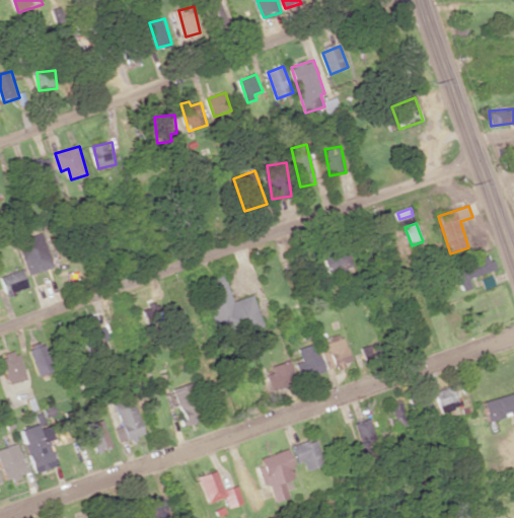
[(20,241),(32,276),(57,267),(45,232),(20,241)]
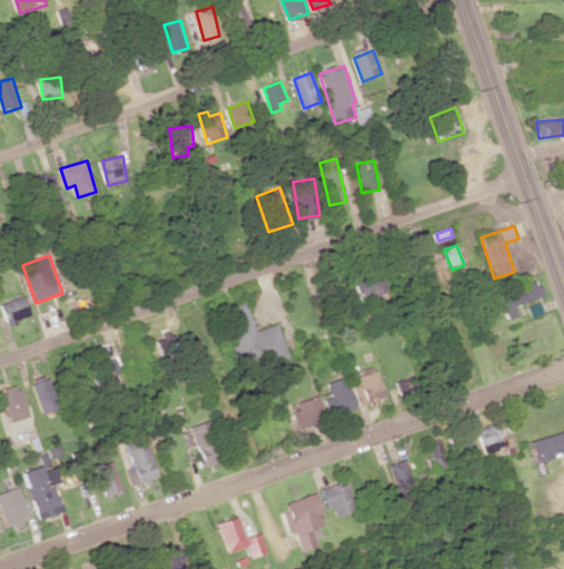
[(387,298),(386,277),(358,278),(359,300),(387,298)]
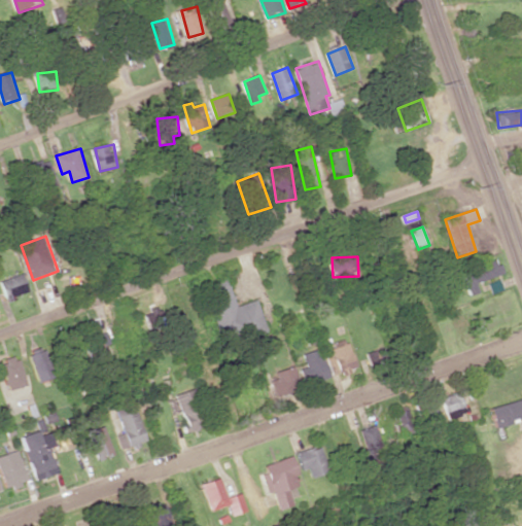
[(505,274),(499,258),(463,271),(472,295),(480,292),(477,283),(505,274)]
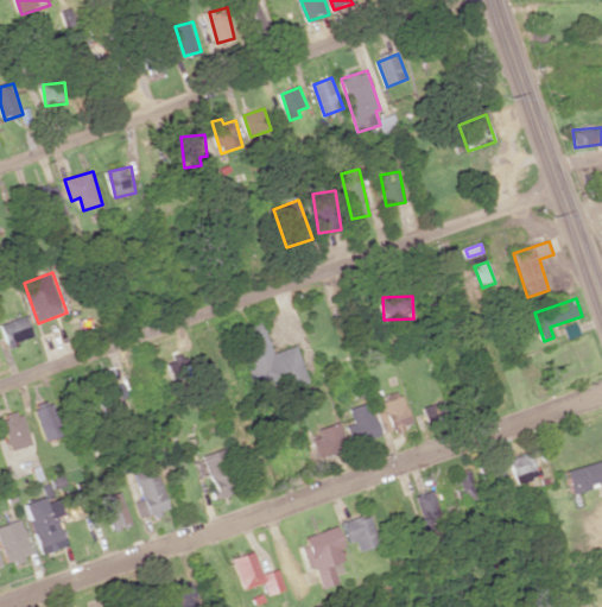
[(11,347),(37,339),(30,317),(4,324),(11,347)]
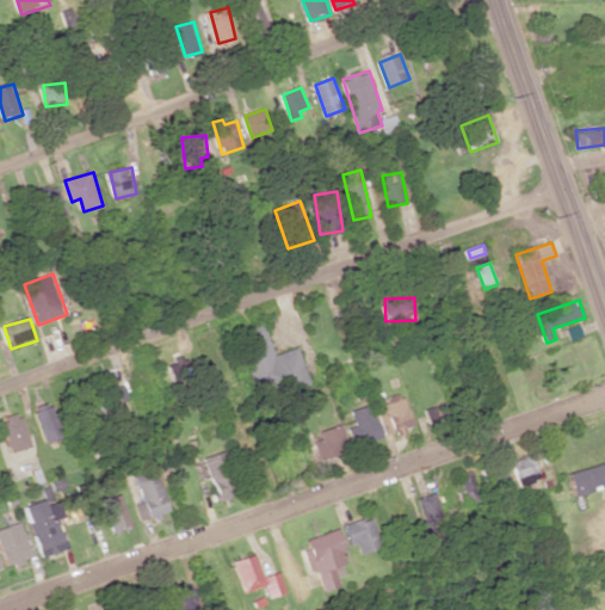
[(275,355),(265,325),(239,332),(258,398),(310,382),(300,347),(275,355)]
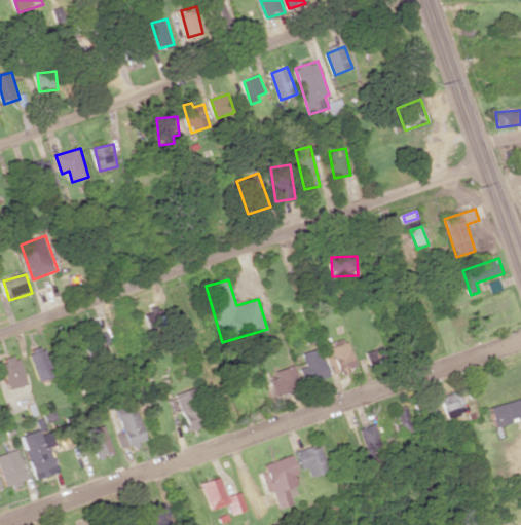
[(104,333),(99,317),(80,324),(92,363),(111,357),(107,345),(113,343),(109,332),(104,333)]
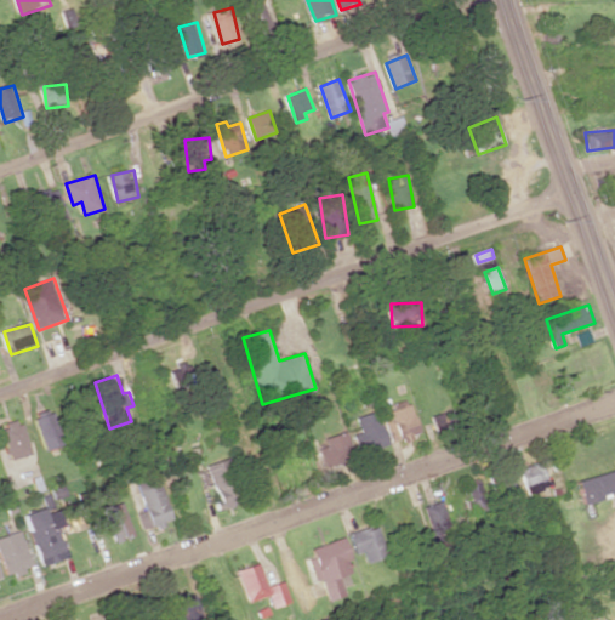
[(386,414),(396,442),(423,433),(414,404),(386,414)]
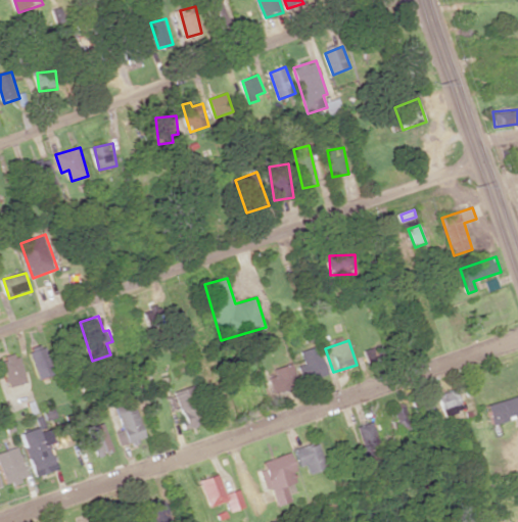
[(40,379),(55,375),(47,344),(31,348),(40,379)]
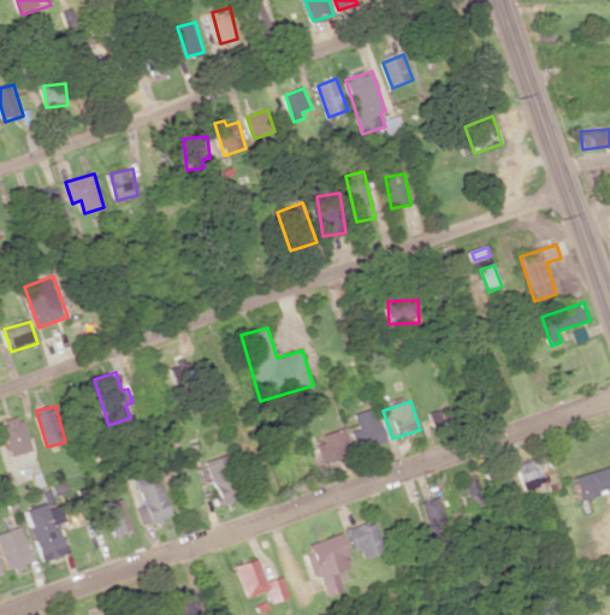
[(354,415),(366,448),(389,441),(377,407),(354,415)]
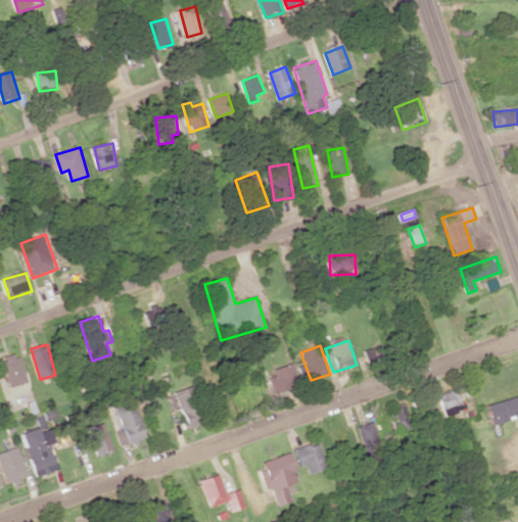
[(368,351),(371,364),(384,361),(381,347),(368,351)]
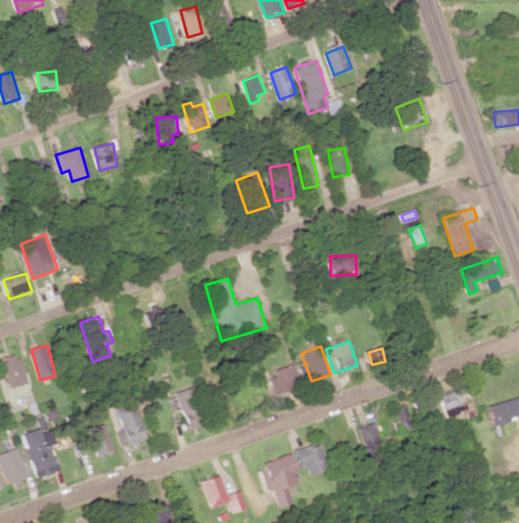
[(28,383),(19,353),(3,358),(11,388),(28,383)]
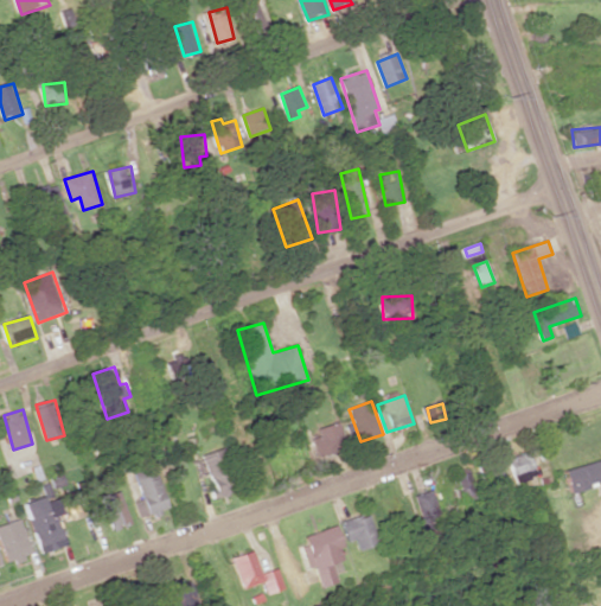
[(320,428),(323,437),(315,439),(319,455),(349,450),(343,422),(320,428)]
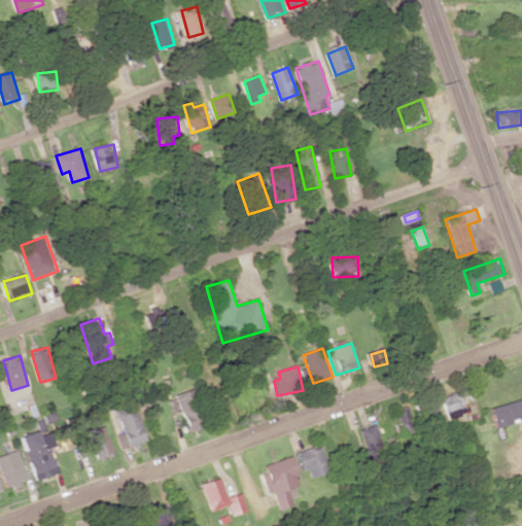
[(189,432),(206,427),(195,389),(177,395),(189,432)]
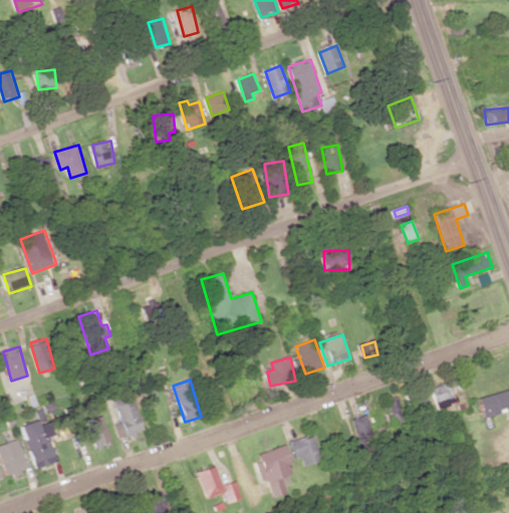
[(458,404),(451,381),(433,389),(440,410),(458,404)]
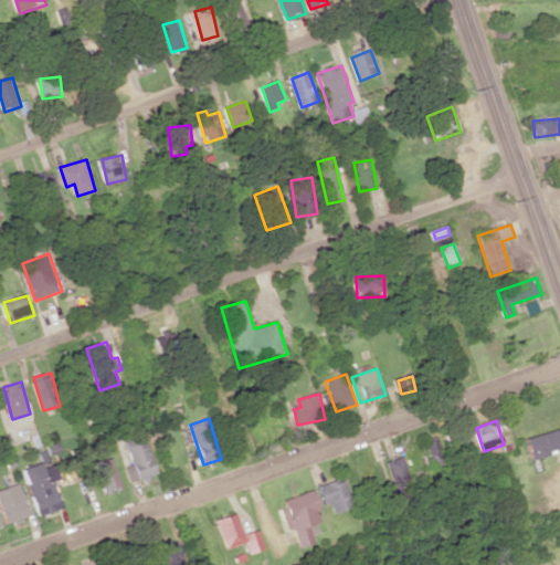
[(136,466),(129,468),(134,482),(147,479),(147,480),(160,475),(145,428),(126,435),(136,466)]
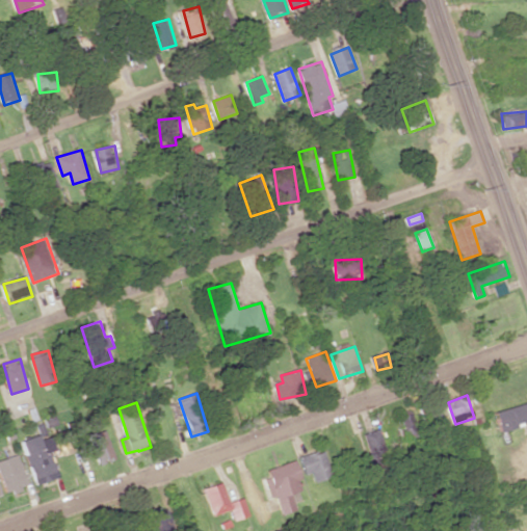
[(526,403),(497,413),(503,431),(526,423),(526,403)]
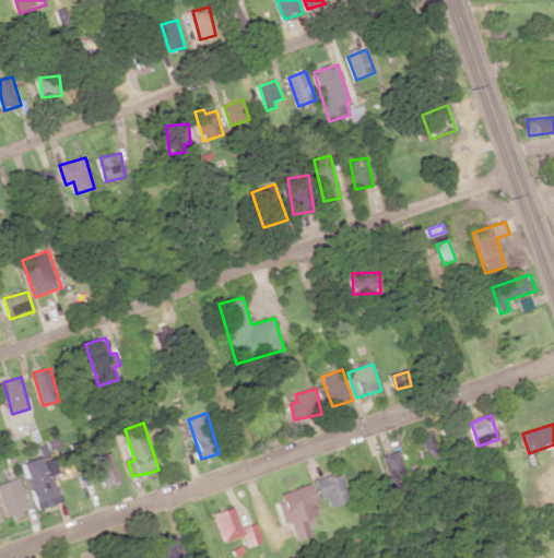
[(432,459),(444,455),(437,434),(426,437),(432,459)]
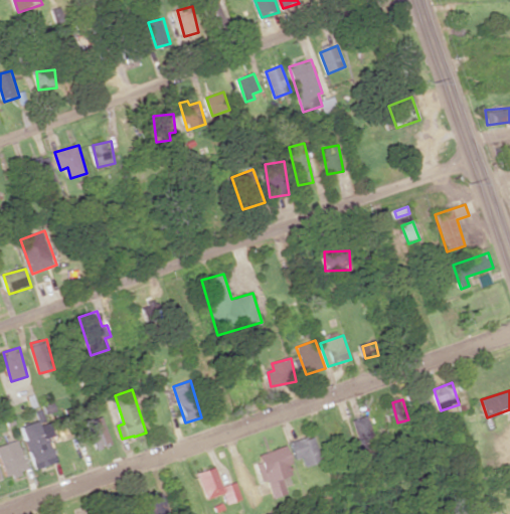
[(355,419),(362,440),(356,443),(364,465),(383,459),(367,414),(355,419)]
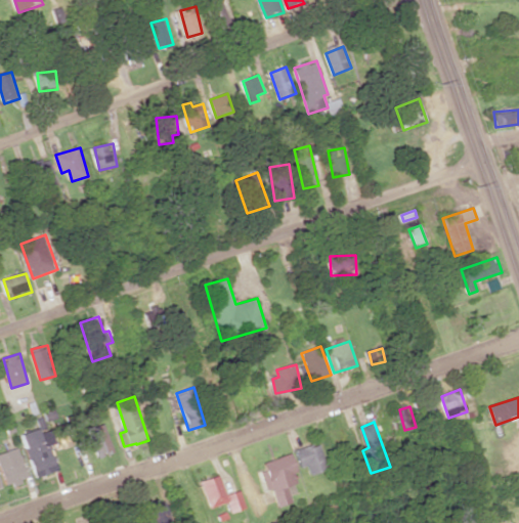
[(100,459),(117,453),(106,424),(91,429),(100,459)]
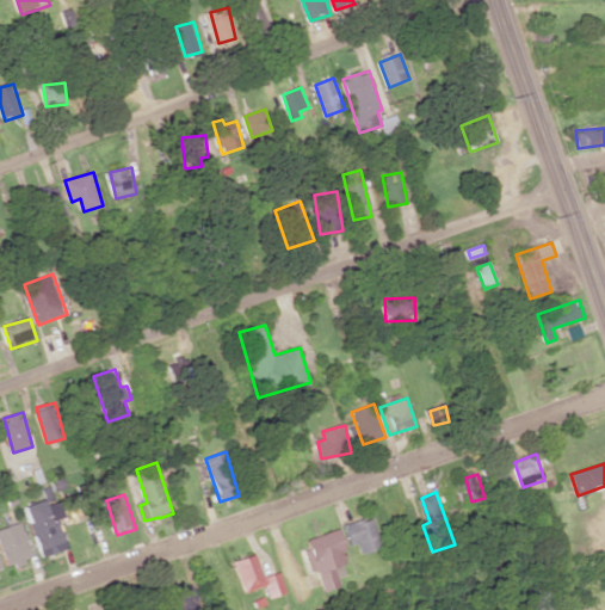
[(55,500),(29,506),(42,555),(67,548),(55,500)]
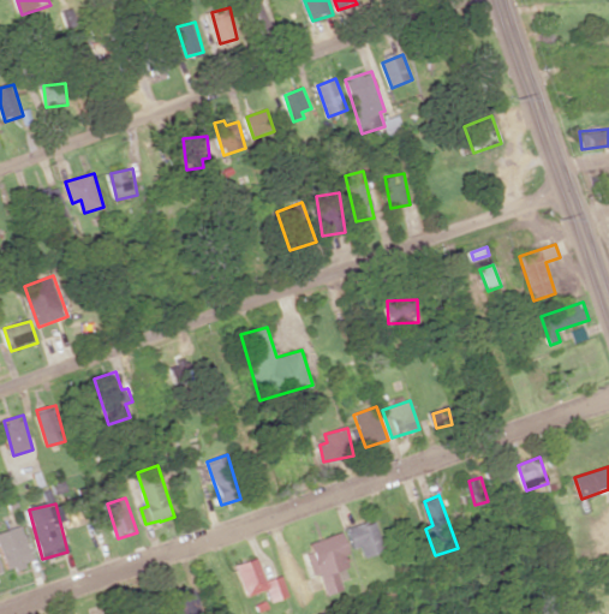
[(350,529),(356,549),(364,547),(368,558),(387,552),(378,520),(350,529)]
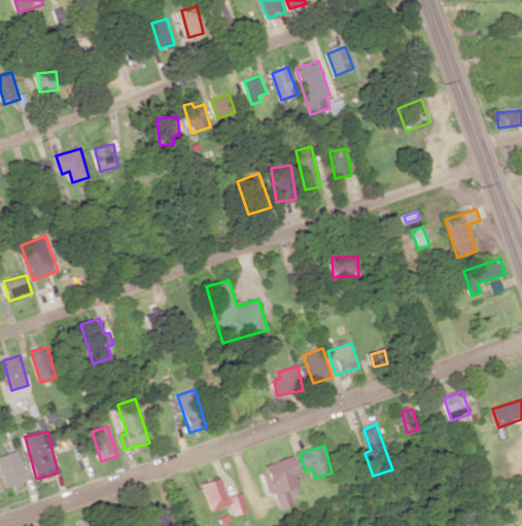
[(0,456),(0,465),(7,489),(30,483),(20,451),(0,456)]
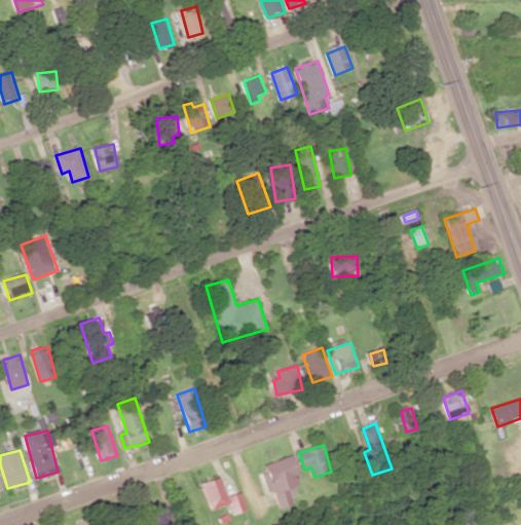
[(263,465),(271,492),(275,491),(282,510),(297,504),(292,489),(303,485),(293,455),(263,465)]
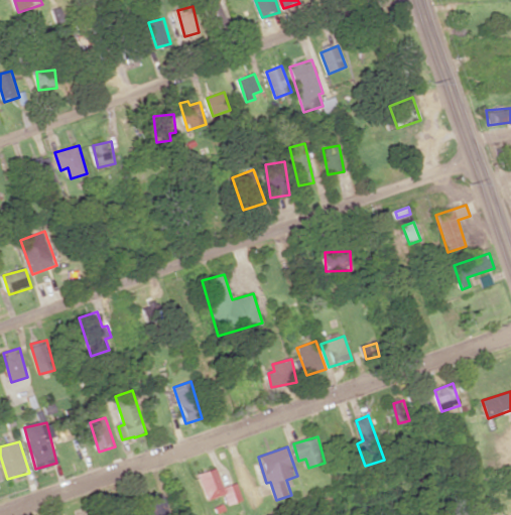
[(229,505),(244,501),(238,483),(224,488),(218,468),(200,474),(208,501),(226,495),(229,505)]
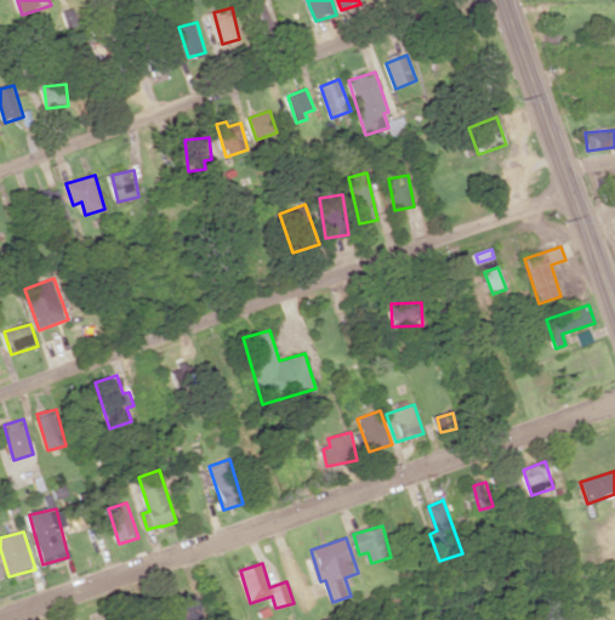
[(199,619),(194,592),(178,596),(183,619),(199,619)]
